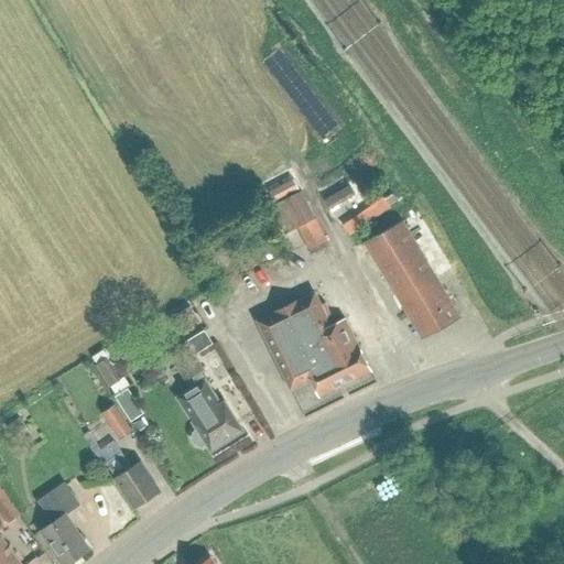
[(293,179),(269,191),(274,202),(299,188),(293,179)]
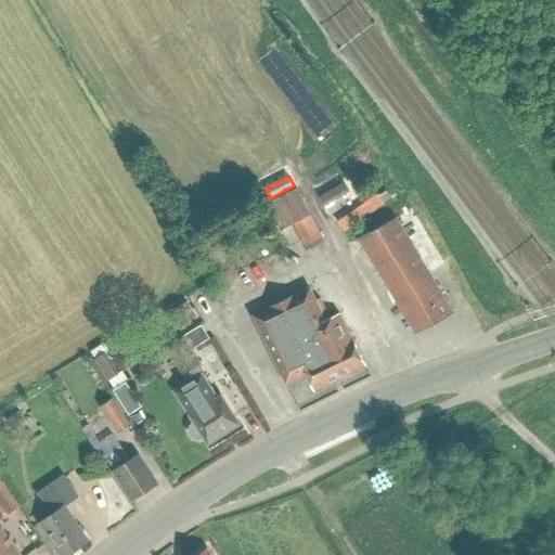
[(343,182),(318,196),(324,206),(349,191),(343,182)]
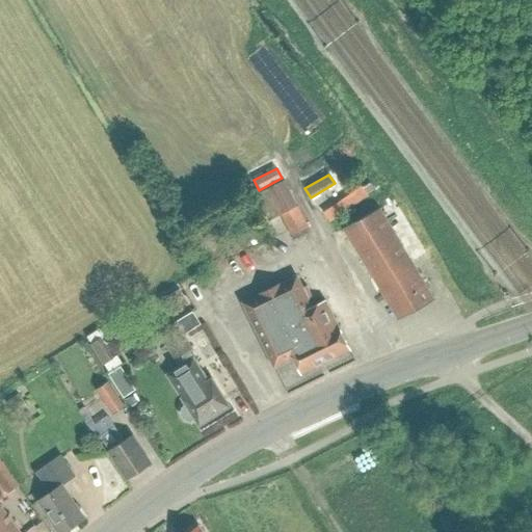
[(280,214),(295,206),(282,180),(253,194),(267,221),(280,214)]
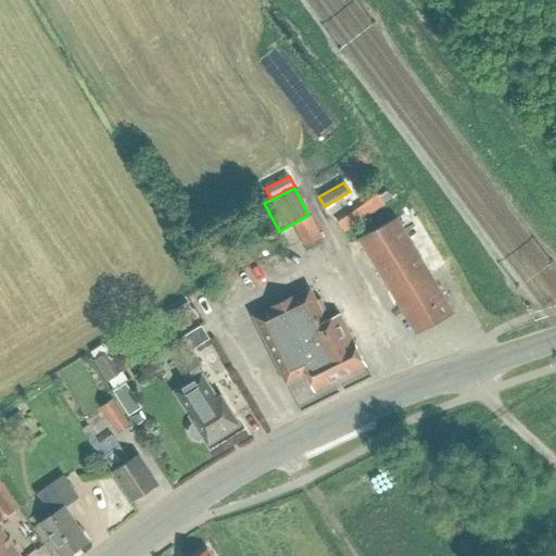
[(374,194),(335,223),(342,232),(381,204),(374,194)]
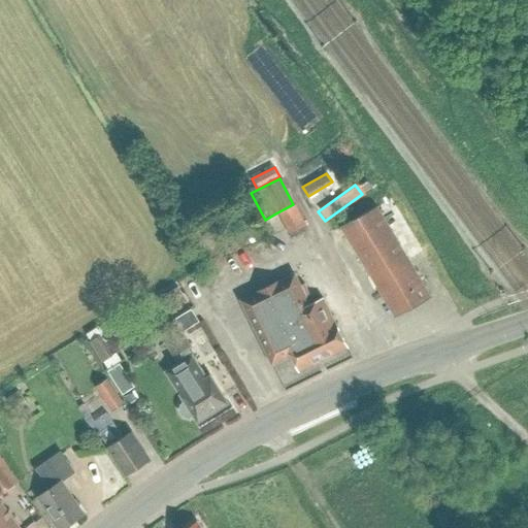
[(295,203),(293,204),(277,212),(289,234),(306,226),(295,203)]
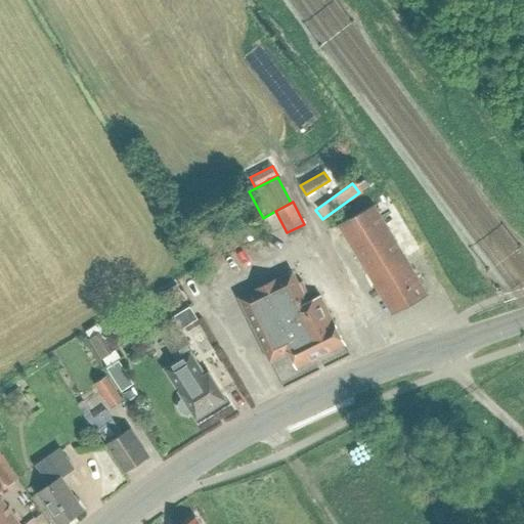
[(391,312),(427,293),(374,204),(338,225),(391,312)]
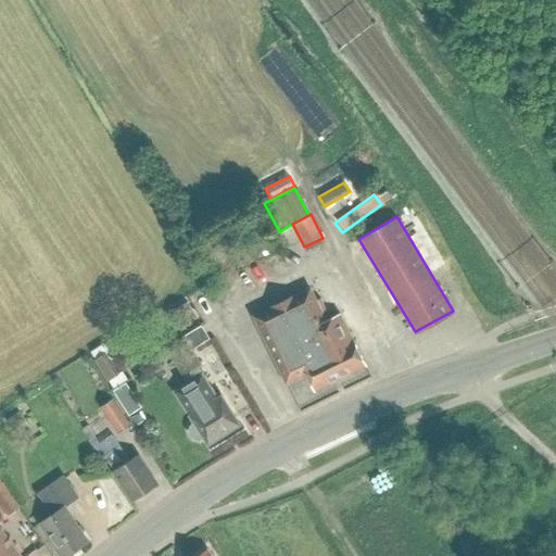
[(310,292),(261,315),(287,371),(303,364),(314,389),(365,364),(353,339),(341,314),(319,324),(315,316),(319,314),(318,313),(326,310),(320,298),(313,301),(310,292)]
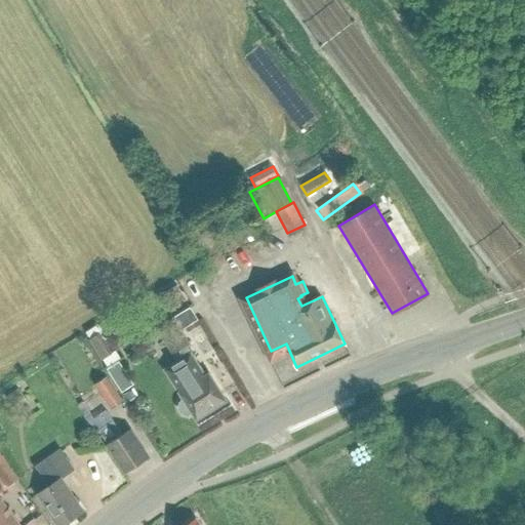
[(195,316),(209,341),(224,333),(209,308),(195,316)]
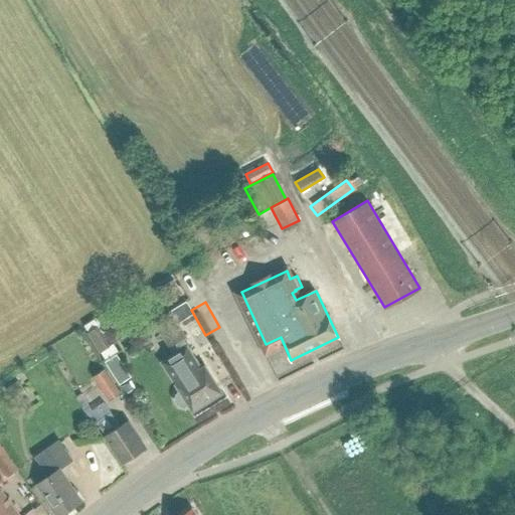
[(170,312),(177,322),(191,313),(185,303),(170,312)]
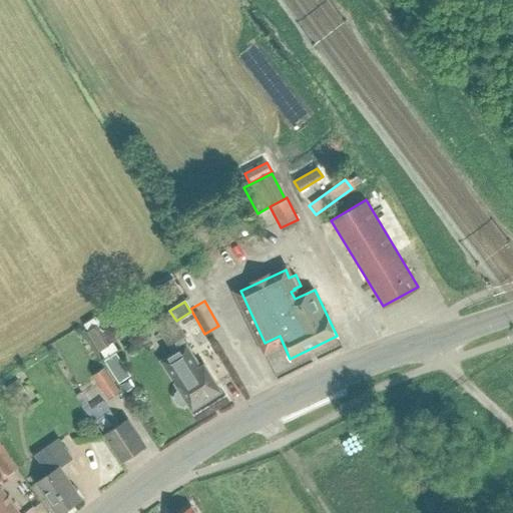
[(169,311),(153,321),(168,344),(173,351),(186,343),(182,336),(184,334),(176,321),(169,311)]
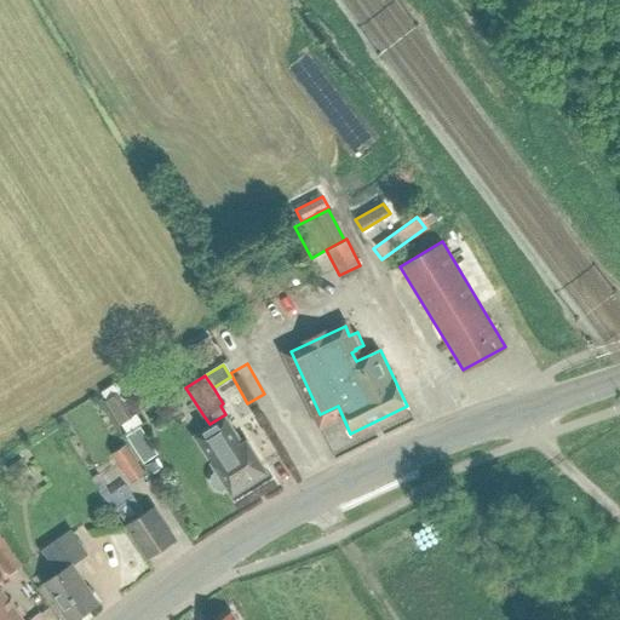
[(116,394),(105,400),(120,423),(131,417),(116,394)]
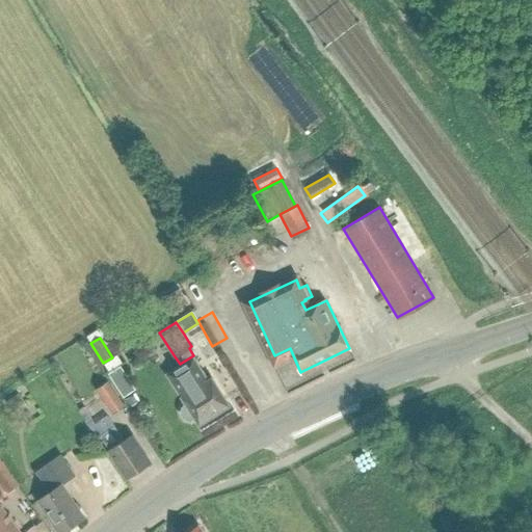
[(194,360),(167,376),(181,397),(182,397),(185,402),(182,405),(181,410),(182,415),(185,418),(190,419),(194,417),(198,423),(229,405),(211,378),(208,380),(194,360)]
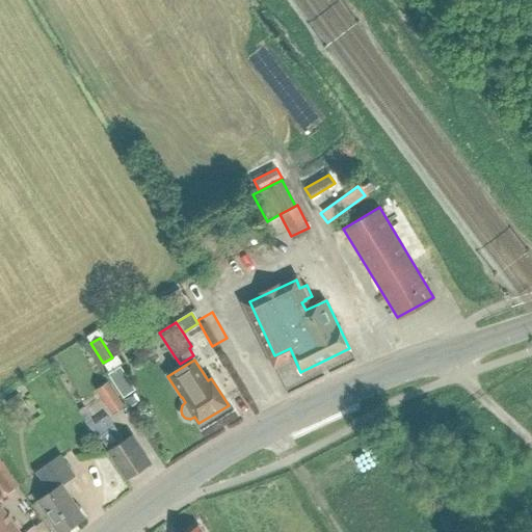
[(115,371),(106,377),(121,400),(131,393),(115,371)]
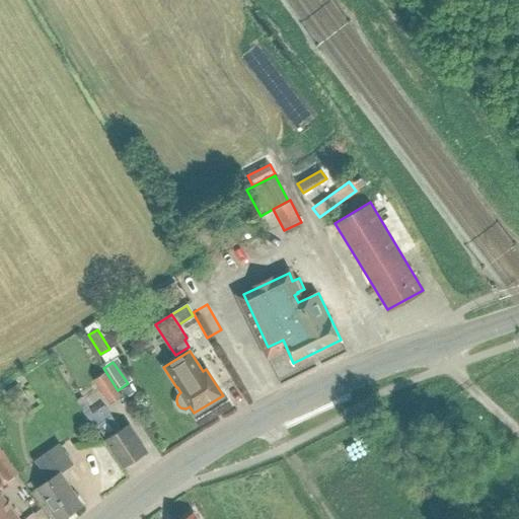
[(109,401),(121,394),(104,371),(94,378),(109,401)]
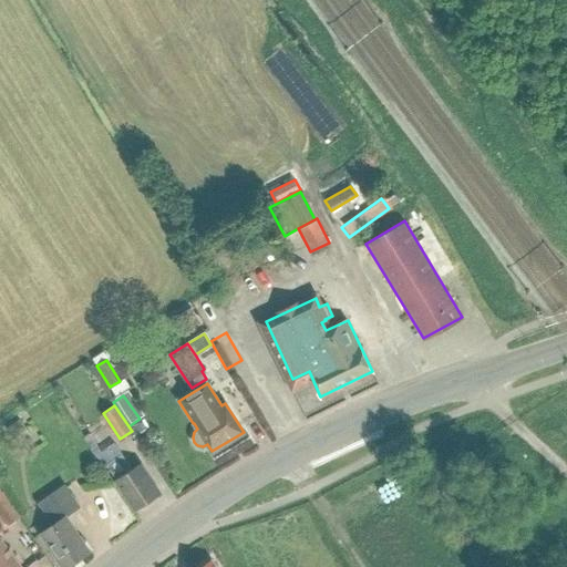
[(137,433),(148,425),(144,418),(133,425),(137,433)]
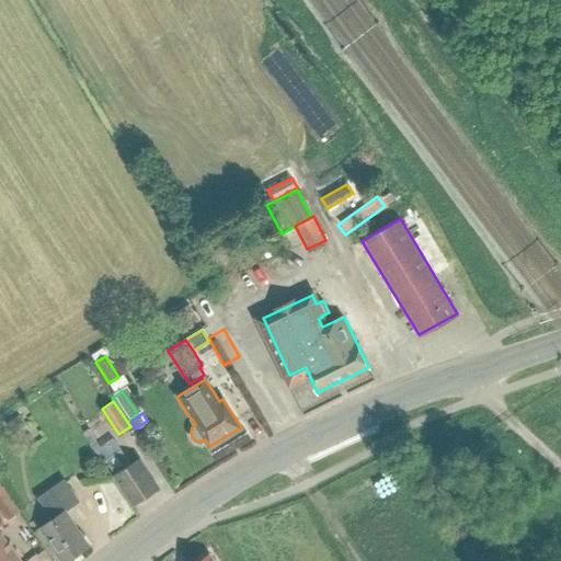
[(134,503),(158,488),(138,458),(130,464),(121,448),(105,458),(115,473),(134,503)]
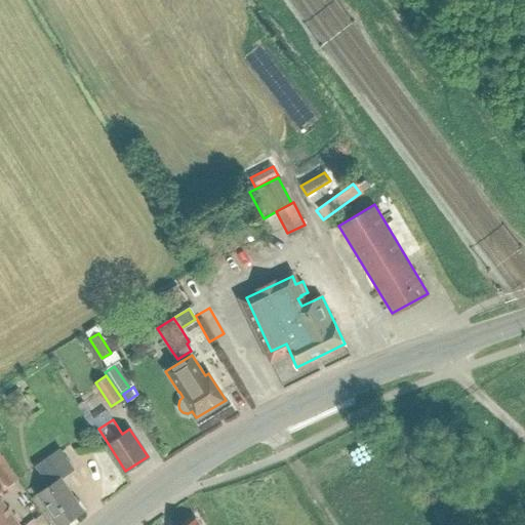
[(0,490),(18,477),(2,454),(4,452),(0,445),(0,490)]
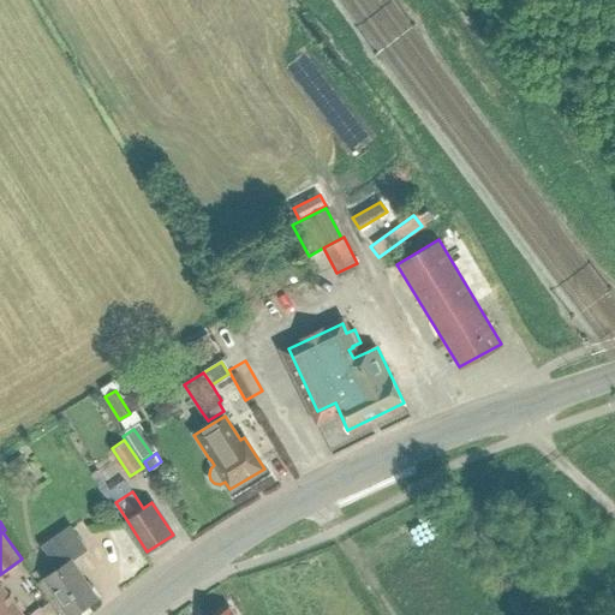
[(67,614),(72,614),(97,597),(71,560),(87,550),(70,526),(42,545),(58,568),(43,578),(67,614)]
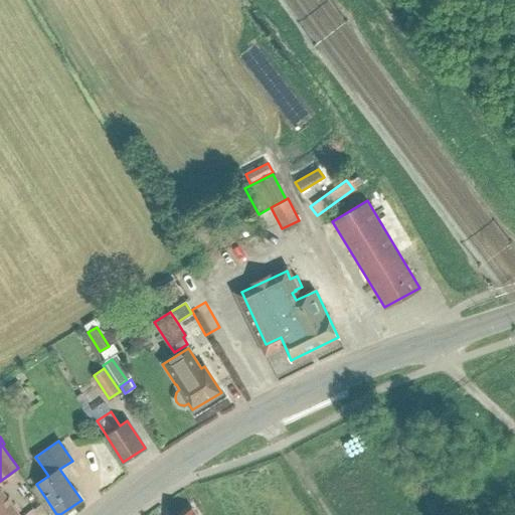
[(0,514),(18,514),(0,489),(0,514)]
